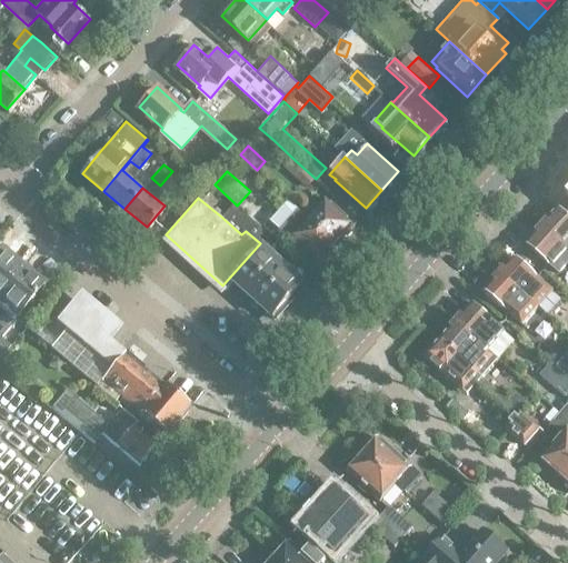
[(324,198),(307,217),(335,242),(352,223),(324,198)]
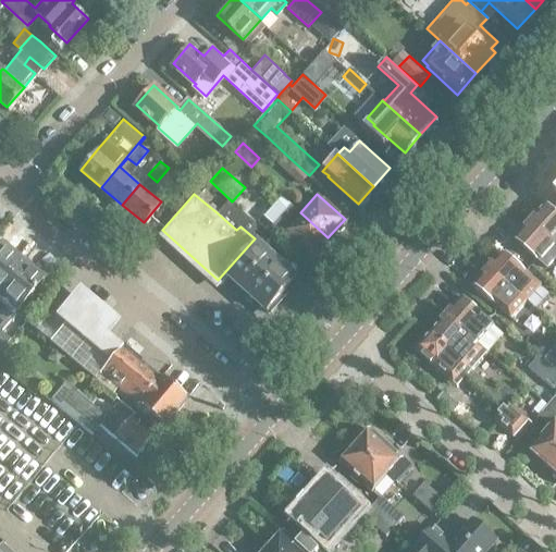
[(328,237),(300,212),(281,195),(263,213),(311,257),(328,237)]
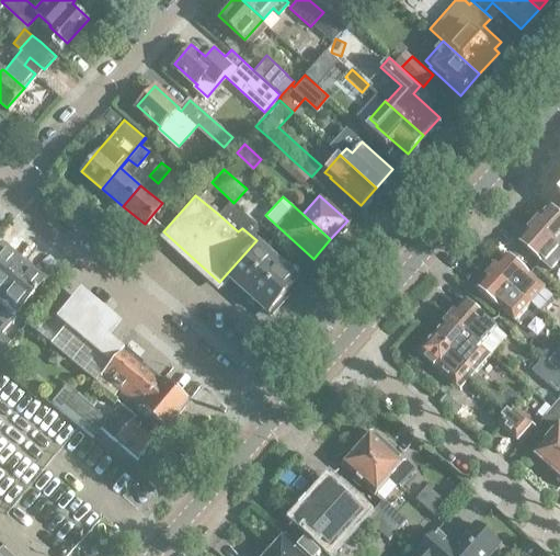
[(265,231),(233,203),(231,201),(218,214),(238,231),(242,228),(256,240),(265,231)]
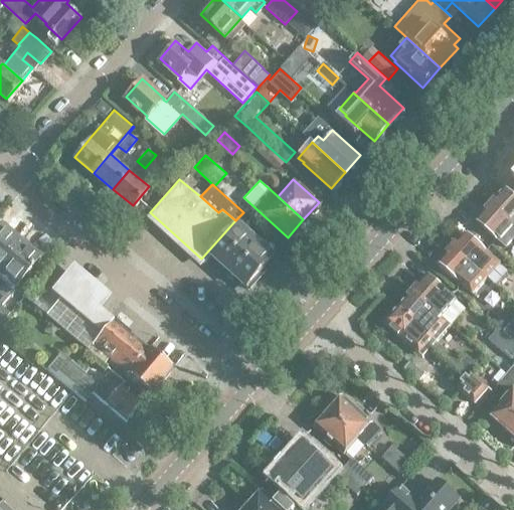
[(513,196),(503,187),(489,203),(513,224),(513,196)]
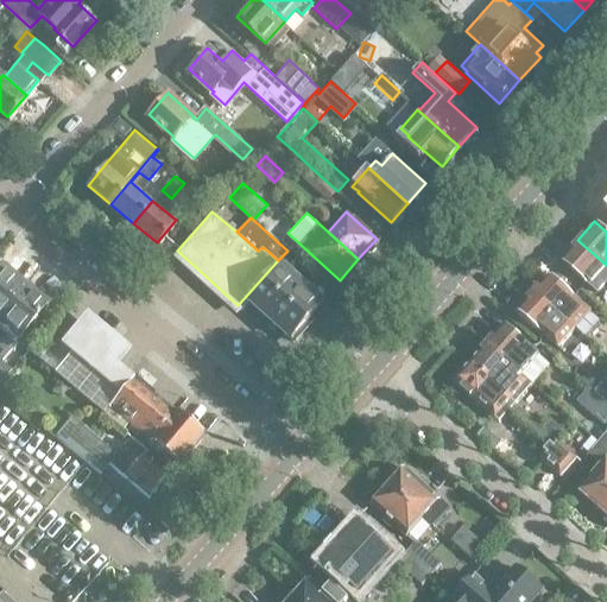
[(606,265),(577,240),(561,258),(598,290),(606,279),(606,265)]
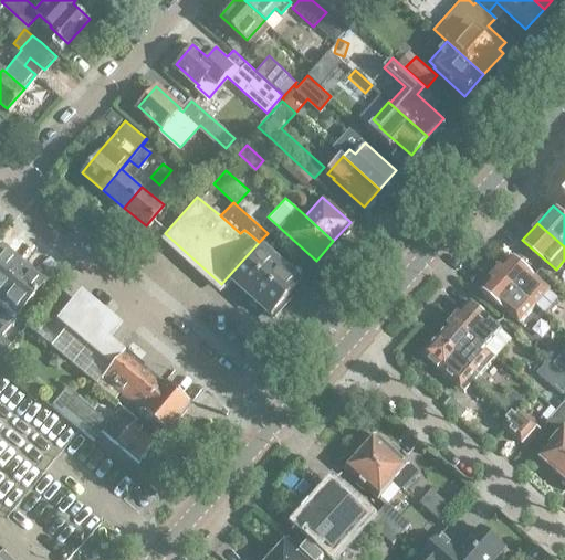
[(300,280),(259,244),(244,261),(284,296),(300,280)]
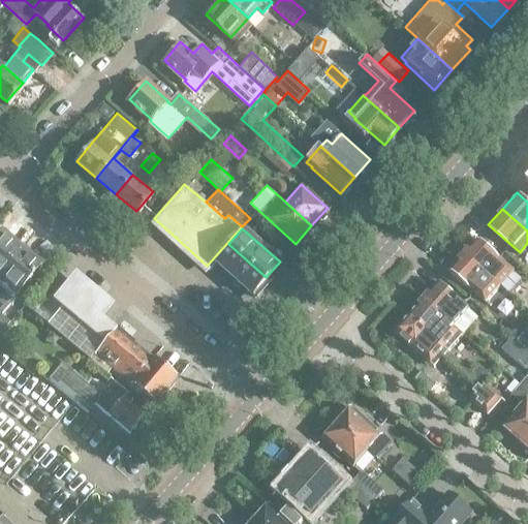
[(0,328),(29,294),(20,285),(39,263),(0,229),(0,328)]
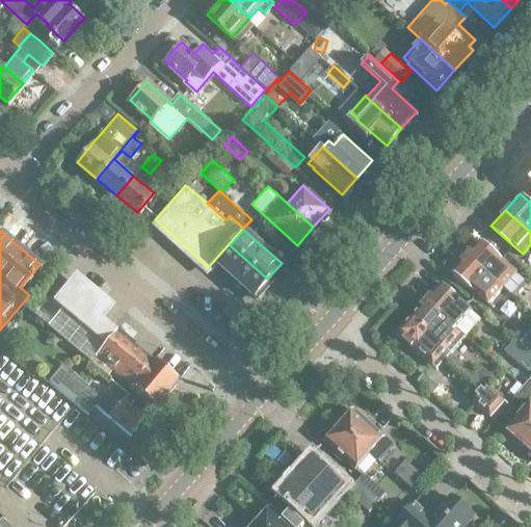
[(479,238),(466,254),(502,286),(513,296),(514,294),(521,300),(528,291),(511,277),(516,270),(479,238)]
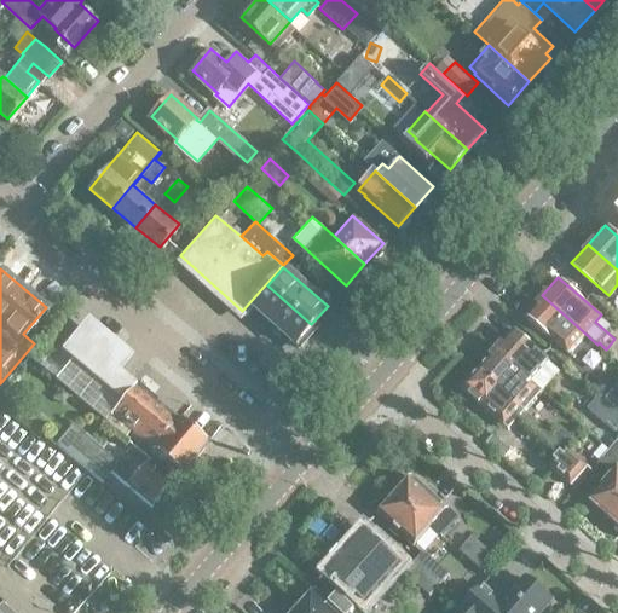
[(311,324),(267,285),(252,304),(295,342),(311,324)]
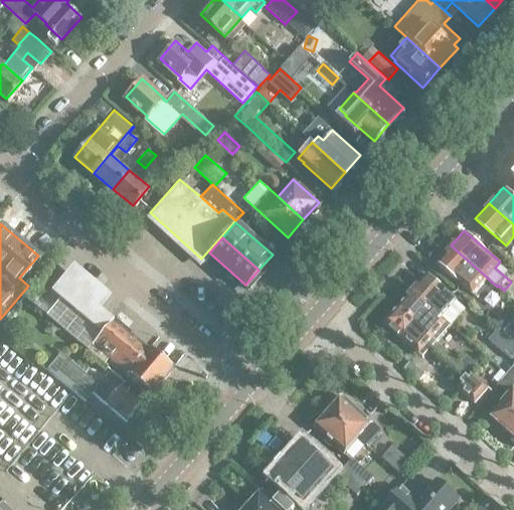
[(486,277),(451,245),(437,261),(473,292),(486,277)]
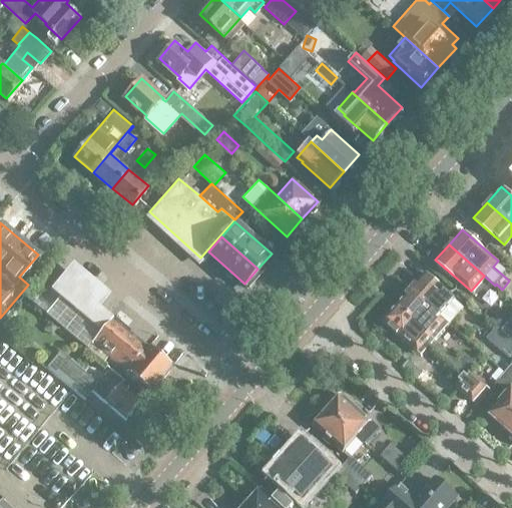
[(98,308),(109,295),(71,263),(48,291),(57,297),(44,313),(84,347),(97,331),(109,317),(98,308)]
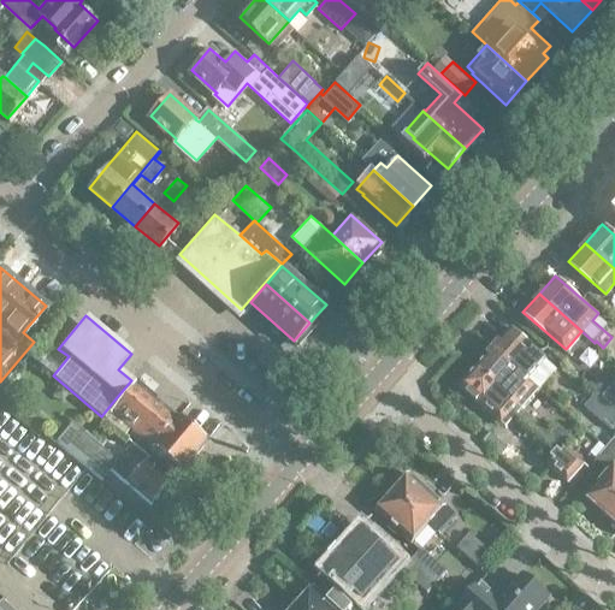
[(510,326),(492,345),(538,386),(556,367),(510,326)]
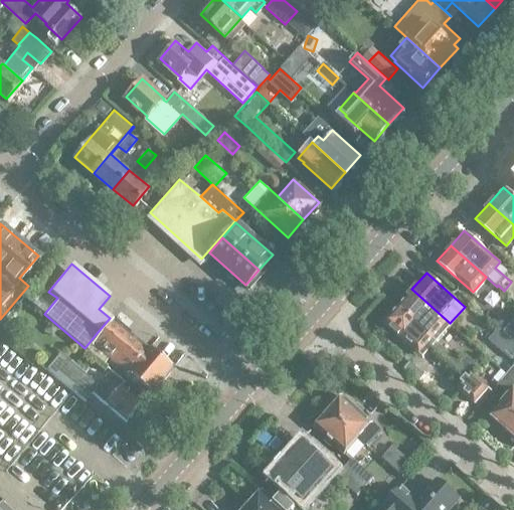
[(450,323),(411,289),(397,305),(436,339),(450,323)]
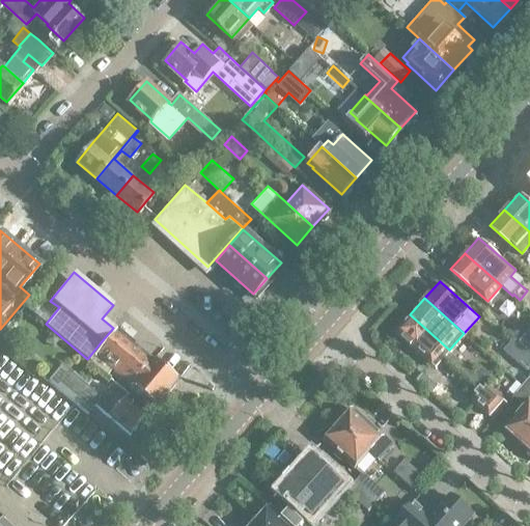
[(457,358),(449,350),(410,314),(395,331),(443,374),(457,358)]
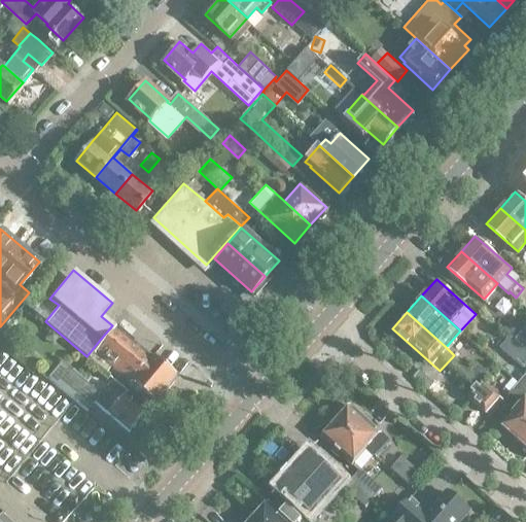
[(525,345),(525,327),(520,322),(511,332),(525,345)]
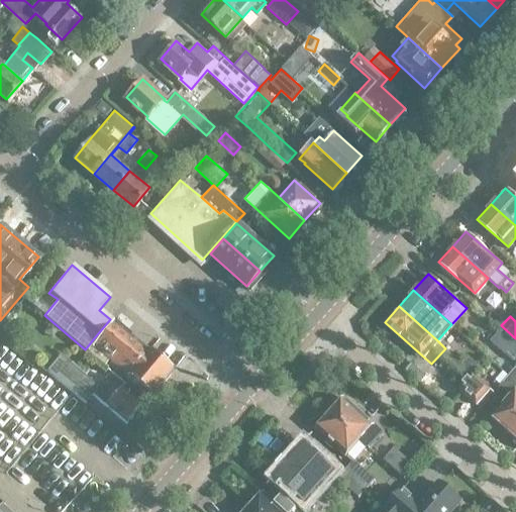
[(150,392),(171,368),(112,319),(106,326),(92,343),(150,392)]
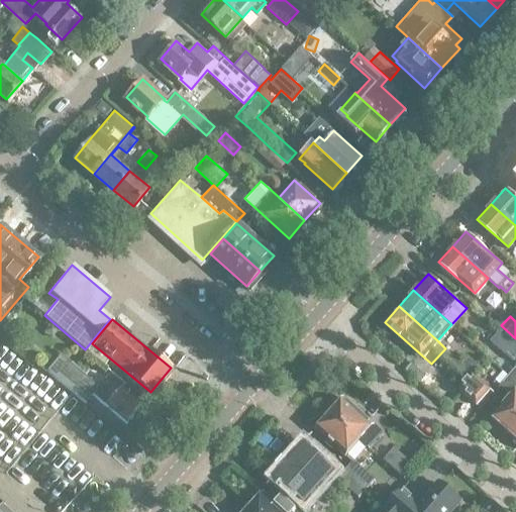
[(505,368),(515,353),(515,340),(500,327),(482,347),(505,368)]
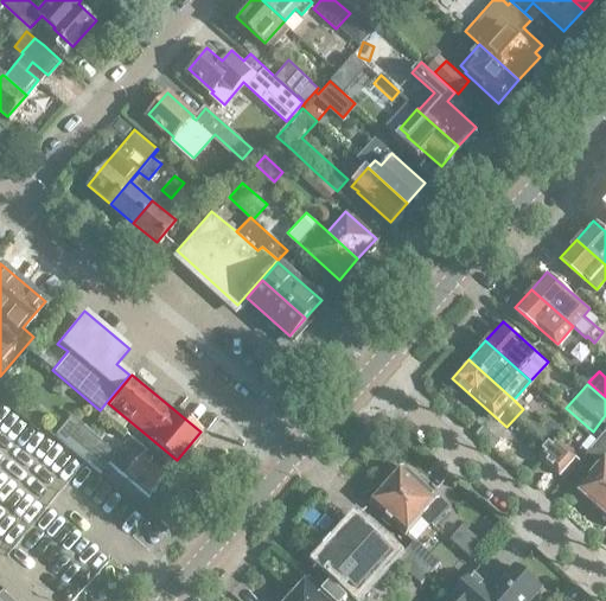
[(165,472),(140,449),(125,438),(114,451),(70,414),(53,433),(99,471),(108,460),(146,493),(165,472)]
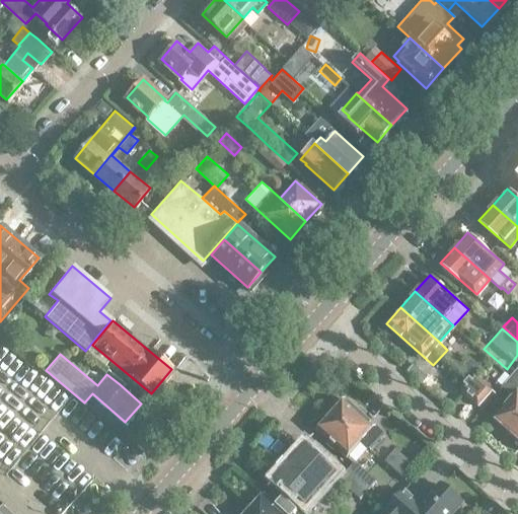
[(517,364),(501,384),(513,395),(495,417),(513,434),(517,427),(517,390),(517,389),(517,364)]
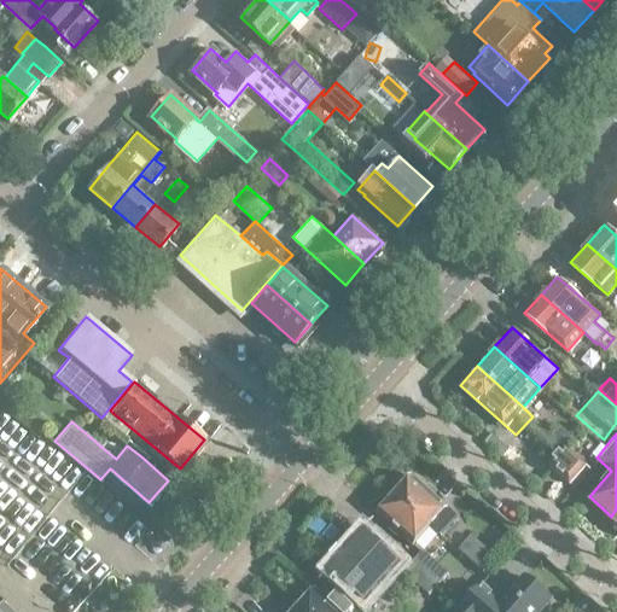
[(412,474),(395,493),(431,524),(447,506),(440,499),(441,497),(420,481),(419,481),(412,474)]
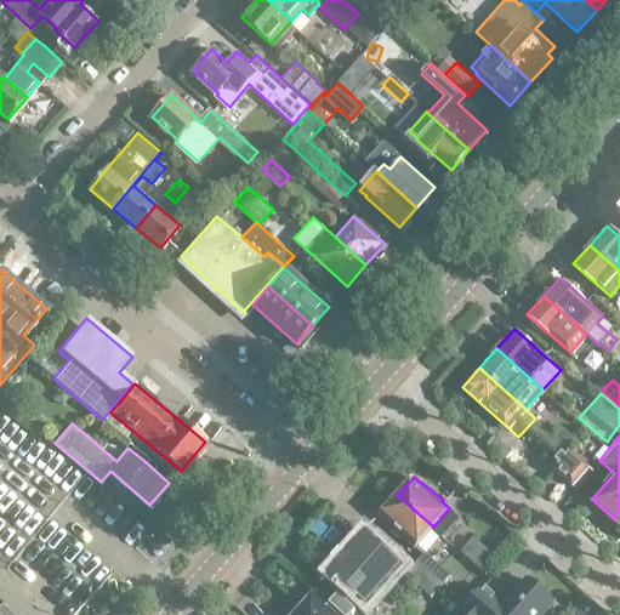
[(433,527),(397,495),(380,514),(388,522),(387,522),(407,540),(408,539),(416,546),(433,527)]
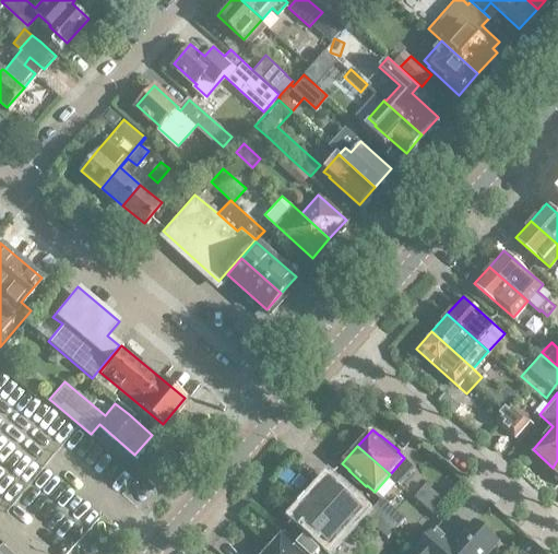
[(330,481),(316,498),(346,526),(361,509),(330,481)]
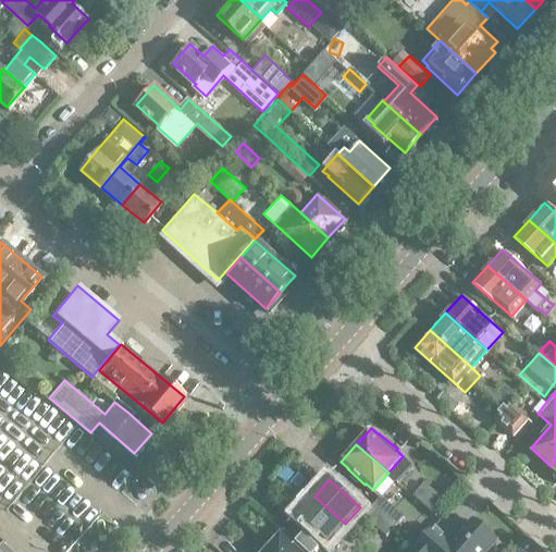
[(432,512),(444,499),(424,481),(414,494),(432,512)]
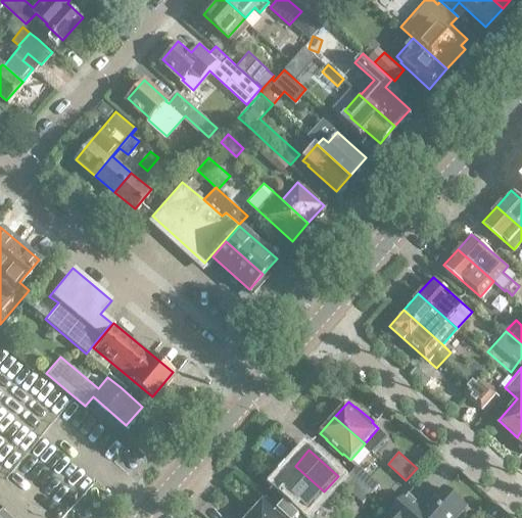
[(379,482),(358,463),(348,472),(371,491),(379,482)]
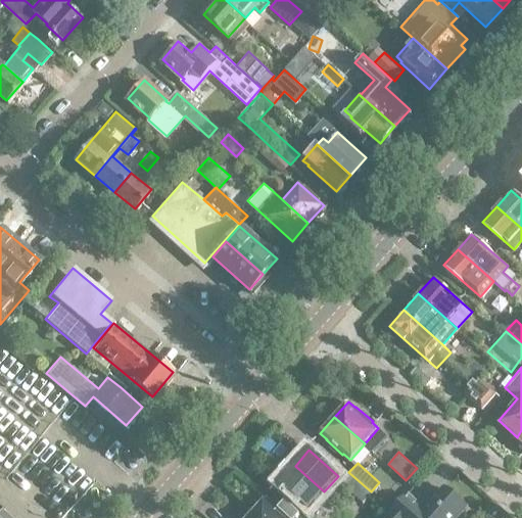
[(324,491),(295,466),(281,481),(310,508),(324,491)]
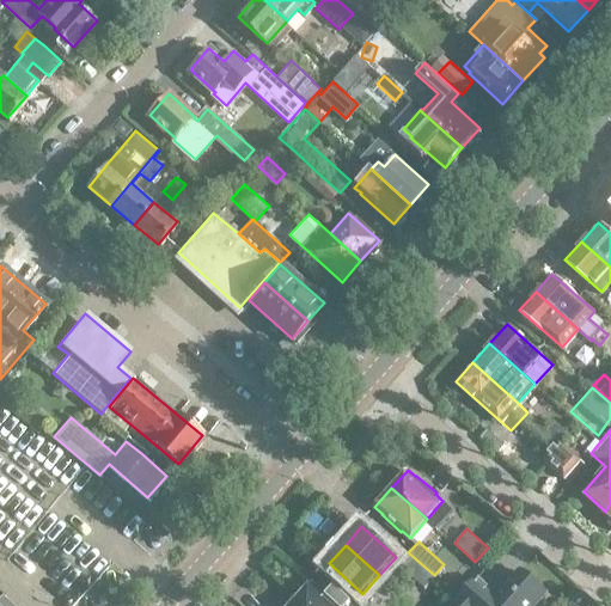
[(434,575),(408,552),(398,563),(425,586),(434,575)]
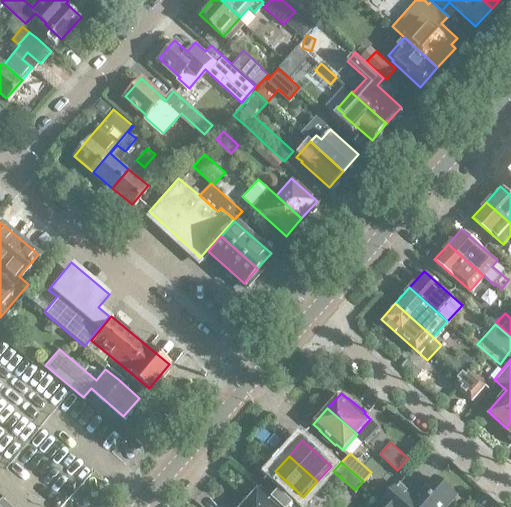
[(443,506),(455,494),(435,476),(412,503),(395,488),(378,506),(443,506)]
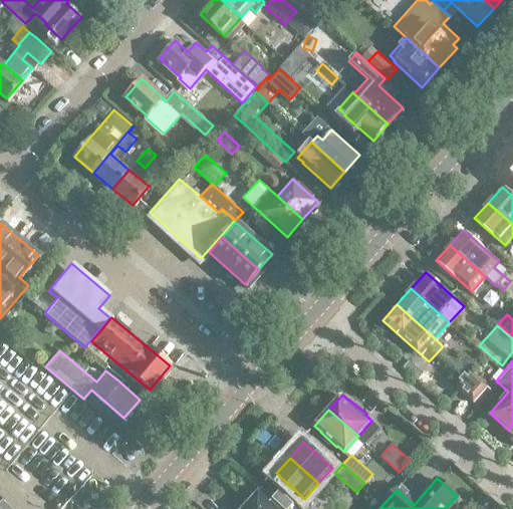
[(284,508),(262,488),(248,504),(253,508),(284,508)]
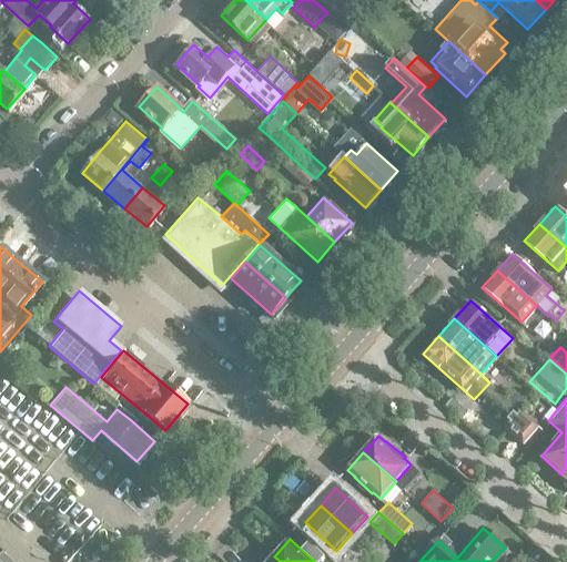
[(360,561),(370,561),(375,557),(364,545),(354,557),(360,561)]
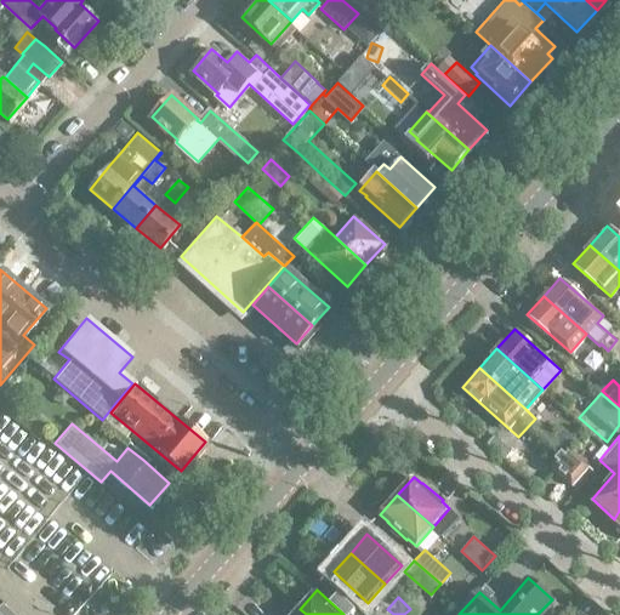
[(11,614),(0,604),(0,614),(11,614)]
